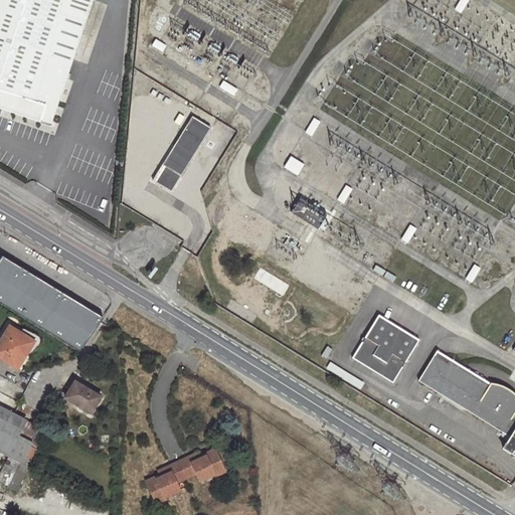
[(0,0),(0,108),(51,126),(94,0),(0,0)]
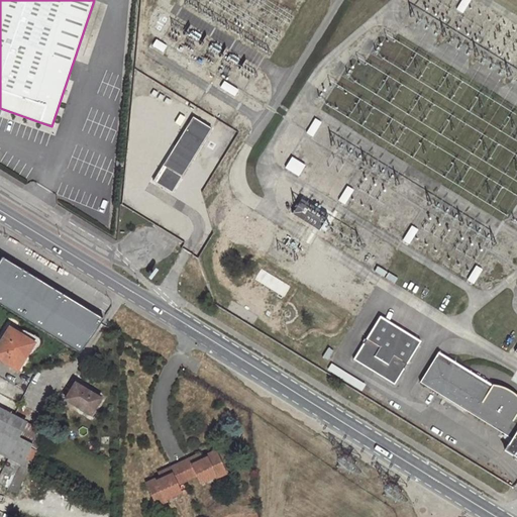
[(471,0),(462,0),(456,10),(462,13),(471,0)]
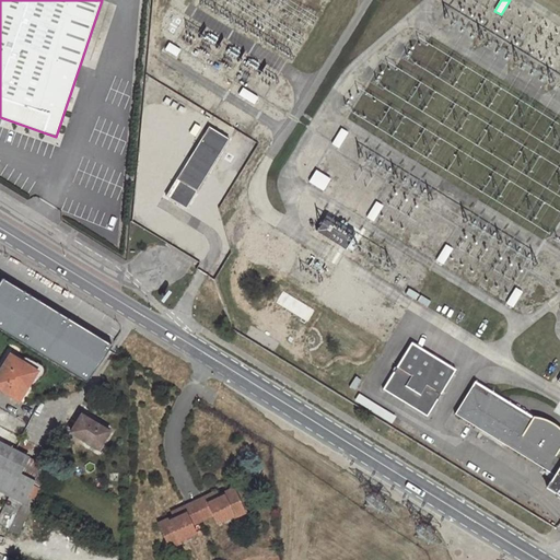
[(183,50),(171,44),(167,49),(178,56),(183,50)]
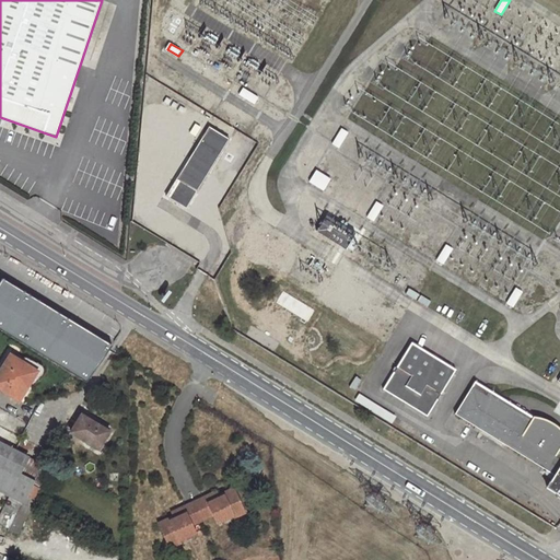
[(260,97),(245,89),(241,95),(256,105),(260,97)]
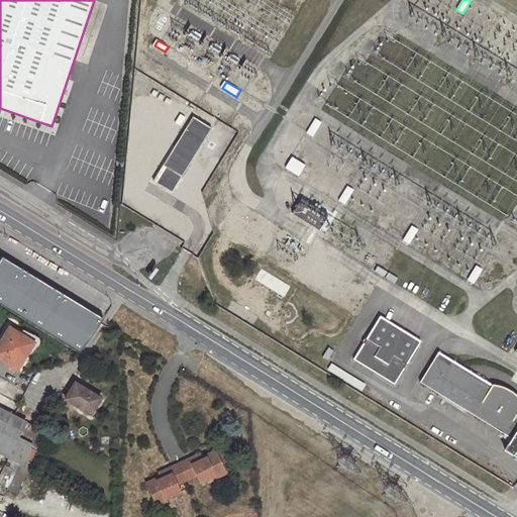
[(212,128),(193,116),(156,177),(175,189),(212,128)]
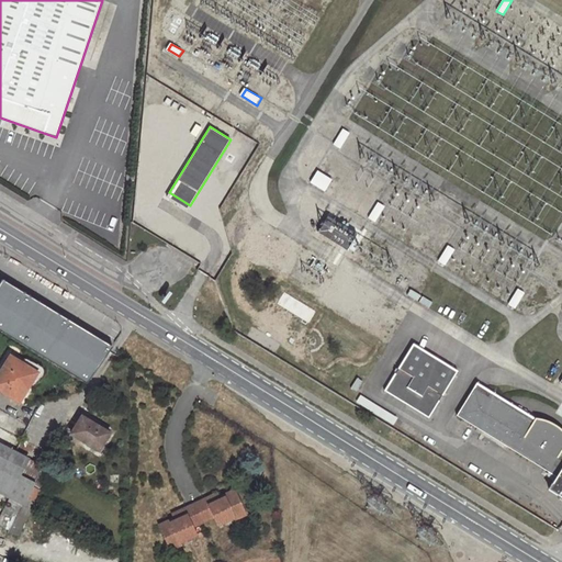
[(349,133),(344,130),(334,145),(340,148),(349,133)]
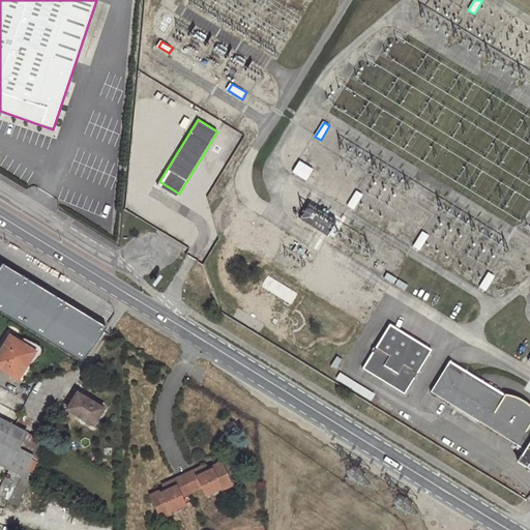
[(299,162),(292,172),(306,180),(314,170),(299,162)]
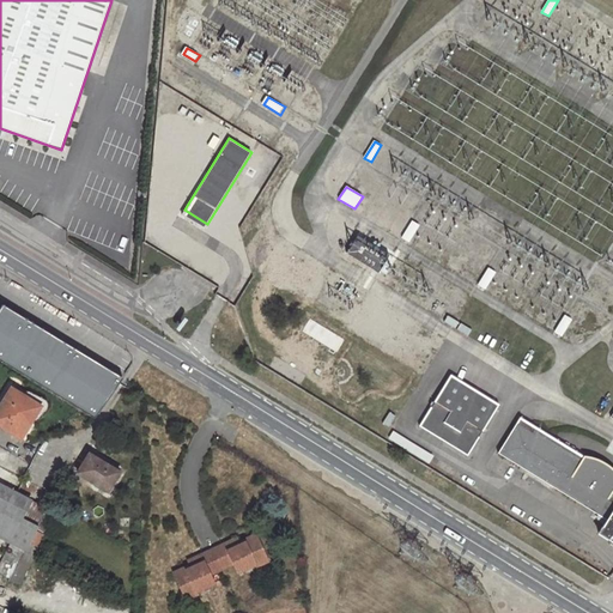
[(419,225),(413,220),(404,237),(410,241),(419,225)]
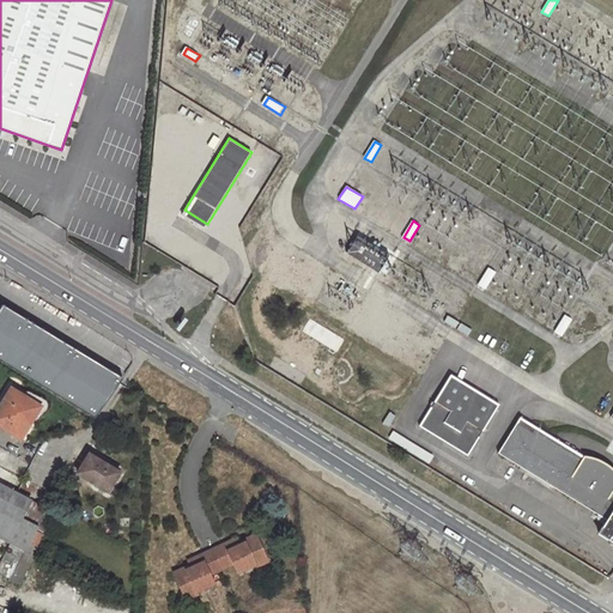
[(497,272),(489,267),(478,284),(486,289),(497,272)]
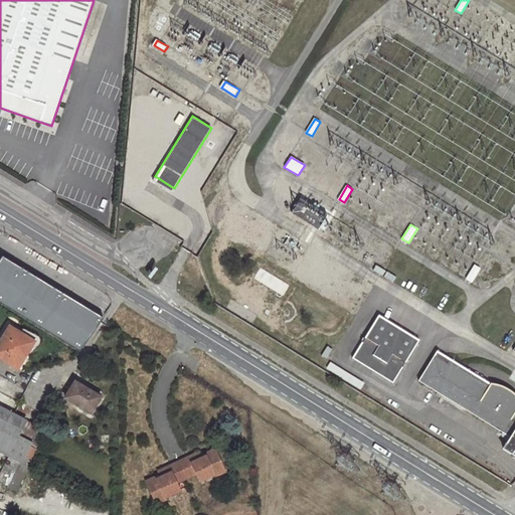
[(0,305),(89,350),(108,313),(0,258),(0,305)]
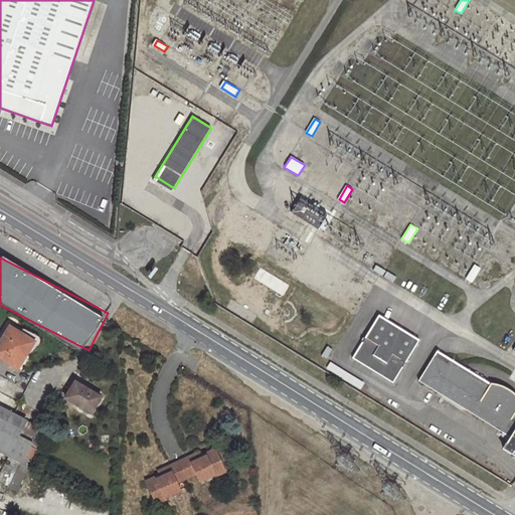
[(481,270),(475,266),(466,279),(472,283),(481,270)]
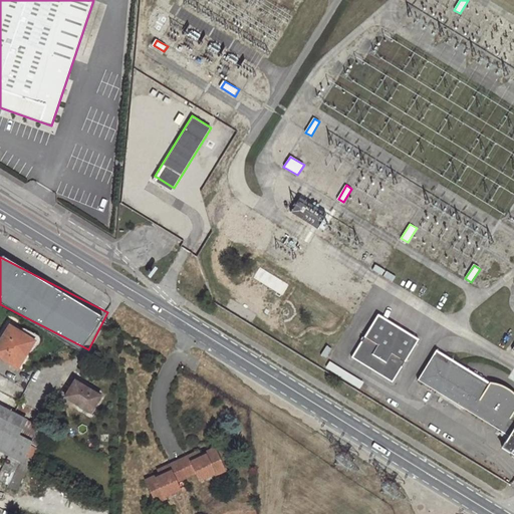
[(416,338),(375,314),(351,354),(391,379),(416,338)]
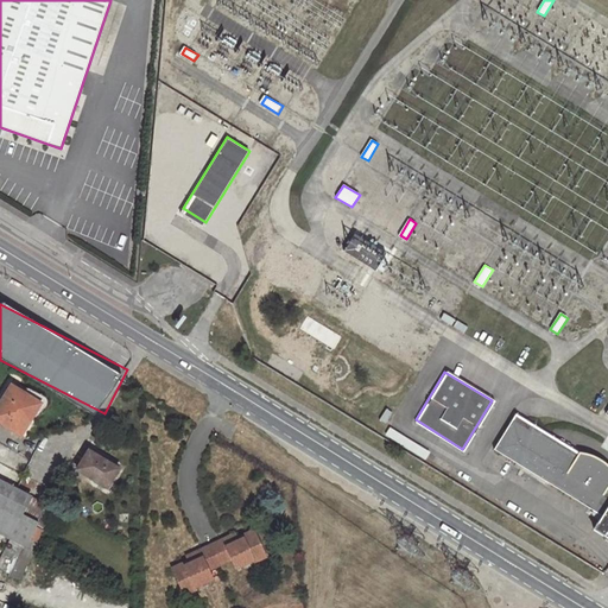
[(40,403),(12,385),(0,401),(0,420),(21,434),(40,403)]
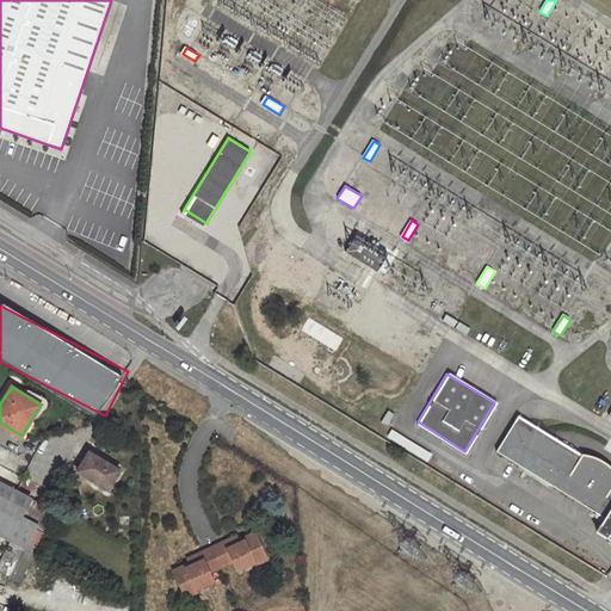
[(610,467),(604,462),(599,458),(592,456),(585,455),(579,454),(519,417),(498,450),(605,518),(597,531),(610,539),(610,467)]
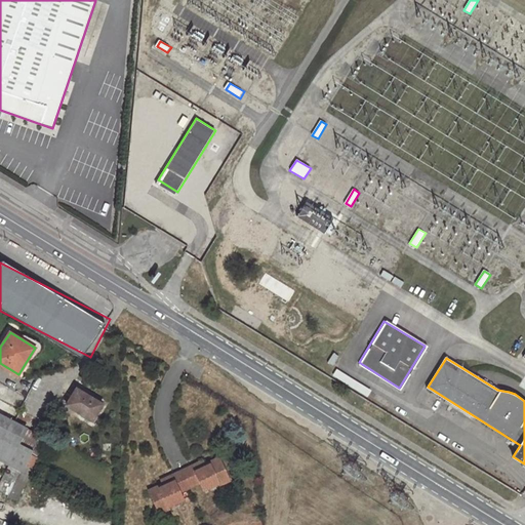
[(104,403),(77,387),(67,404),(92,419),(104,403)]
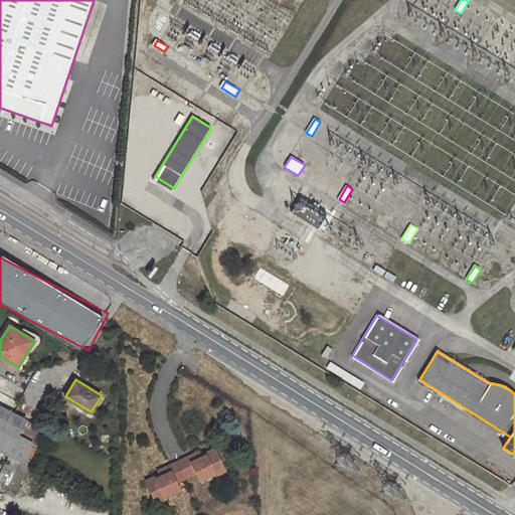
[(26,419),(0,405),(0,451),(9,456),(0,472),(0,480),(10,486),(26,457),(35,462),(50,433),(40,426),(33,439),(20,432),(26,419)]
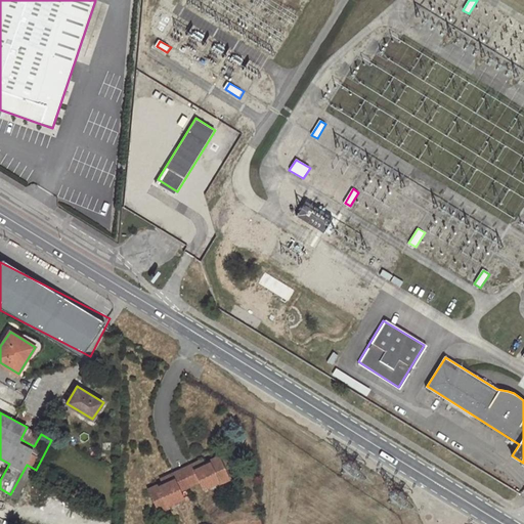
[(27,427),(20,439),(34,446),(41,434),(27,427)]
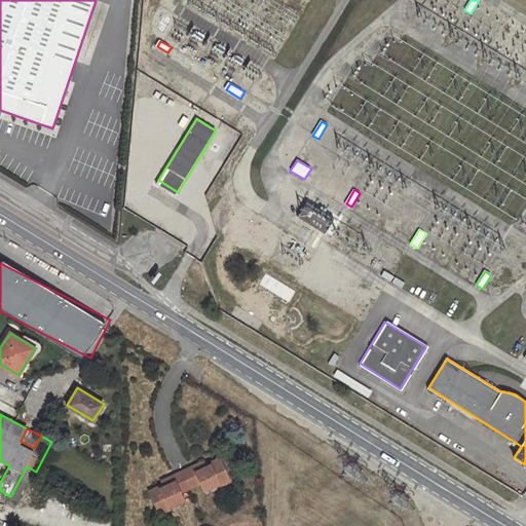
[(179,493),(198,484),(201,491),(217,484),(218,486),(227,482),(217,458),(207,463),(209,467),(204,470),(202,465),(201,462),(190,466),(190,468),(172,478),(171,476),(159,481),(161,485),(163,489),(159,491),(157,486),(147,491),(157,515),(168,510),(167,506),(182,500),(179,493)]
